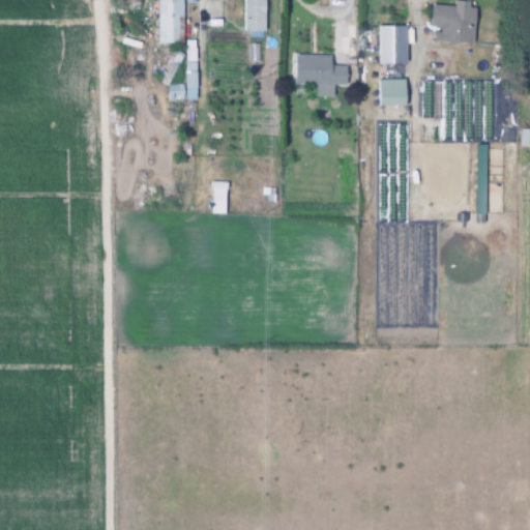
[(157,0),(157,45),(177,45),(177,18),(182,18),(182,0),(157,0)]
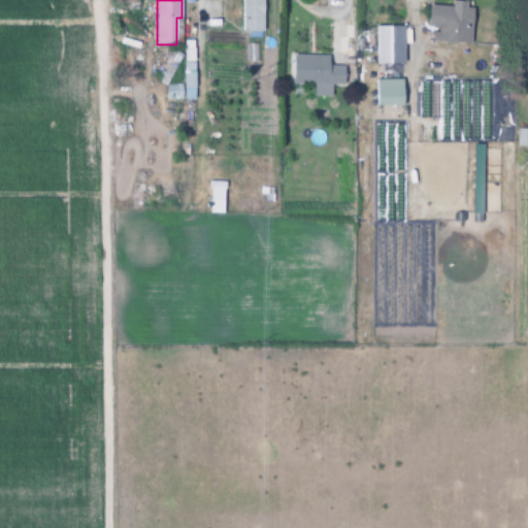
[(263,0),(244,0),(245,38),(264,38),(263,0)]
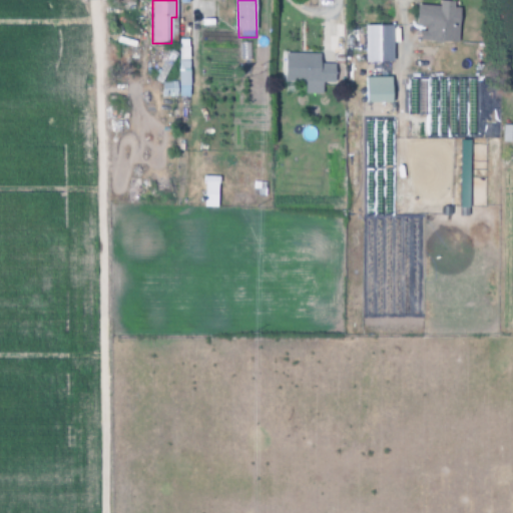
[(420,41),(458,43),(460,9),(454,9),(454,1),(439,1),(439,6),(417,5),(416,26),(425,27),(425,32),(420,32),(420,41)]
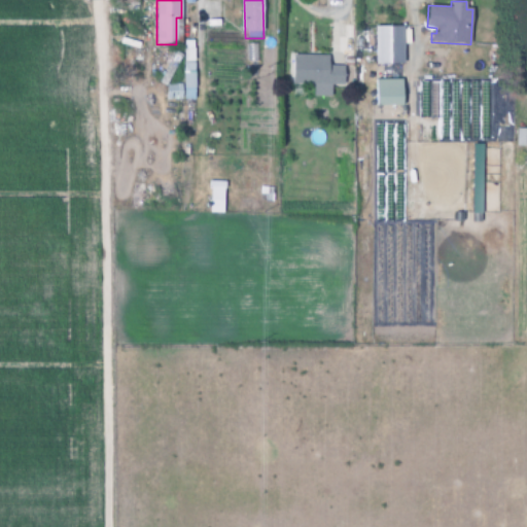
[(375,27),(376,65),(405,65),(403,27),(375,27)]
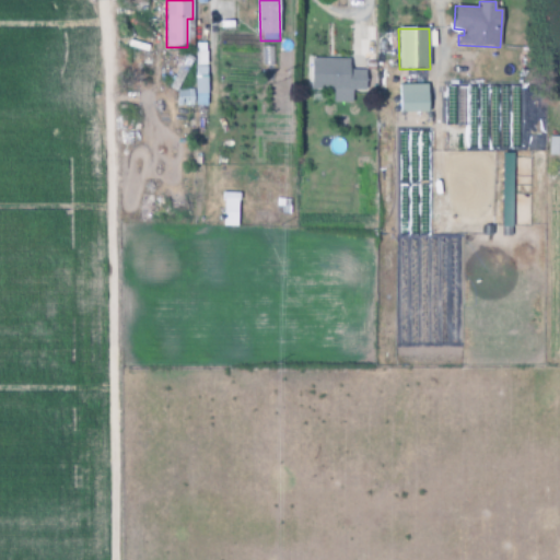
[(195,45),(196,106),(207,106),(206,45),(195,45)]
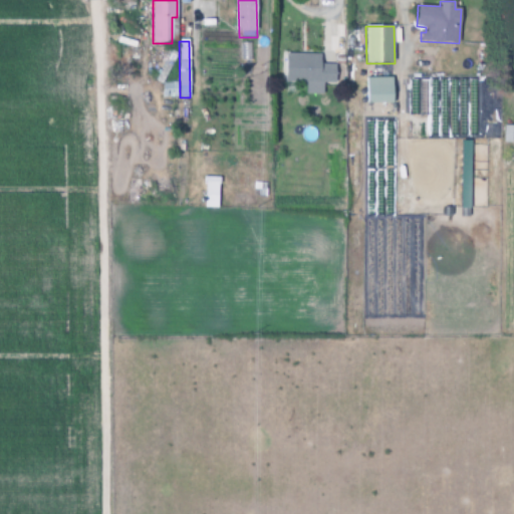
[(305,83),(305,94),(322,95),(323,83),(335,83),(335,64),(320,64),(320,54),(285,53),(285,82),(305,83)]
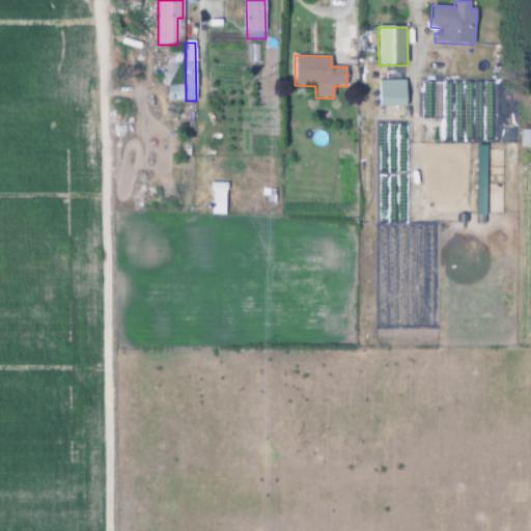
[(379,81),(380,107),(406,107),(406,80),(379,81)]
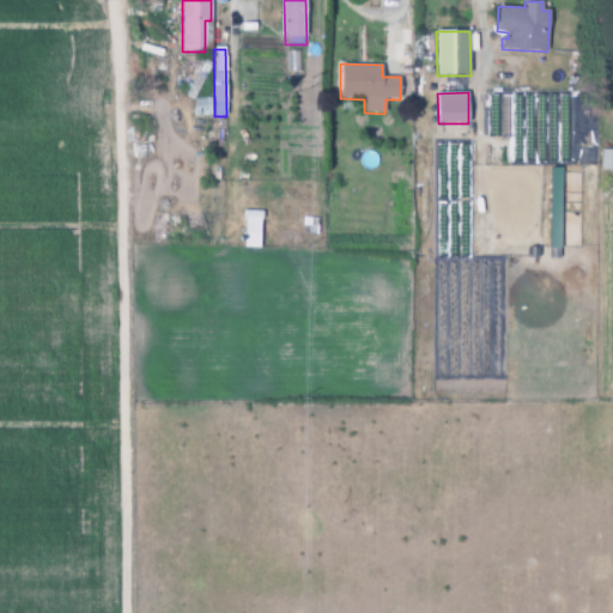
[(612,150),(600,151),(601,171),(612,170),(612,150)]
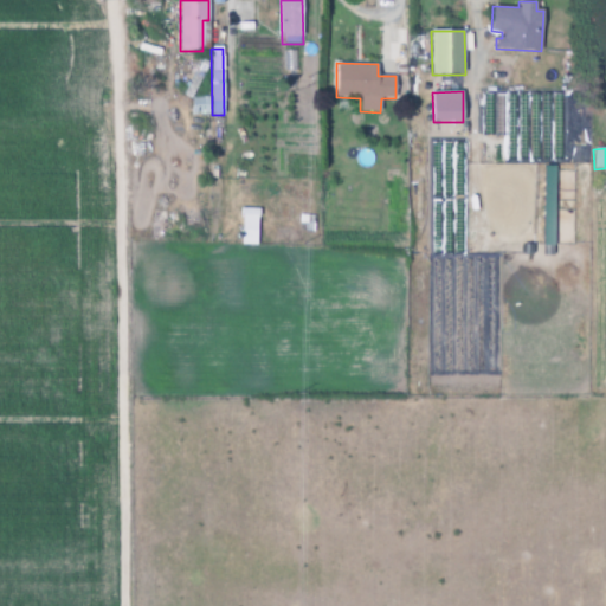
[(542,246),(554,246),(555,166),(543,166),(542,246)]
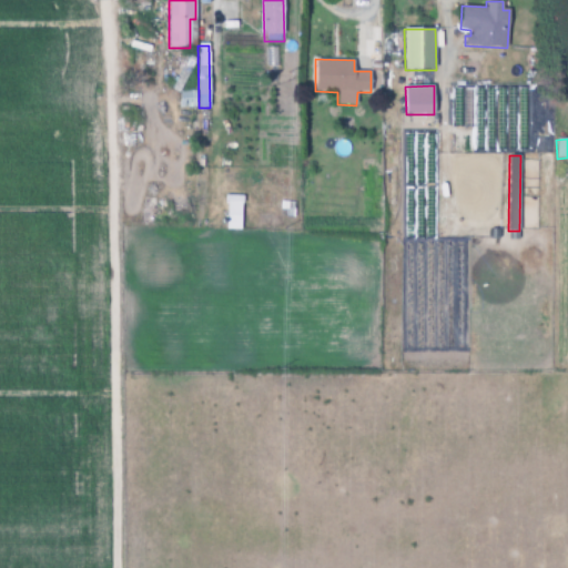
[(241,231),(242,198),(226,198),(225,230),(241,231)]
